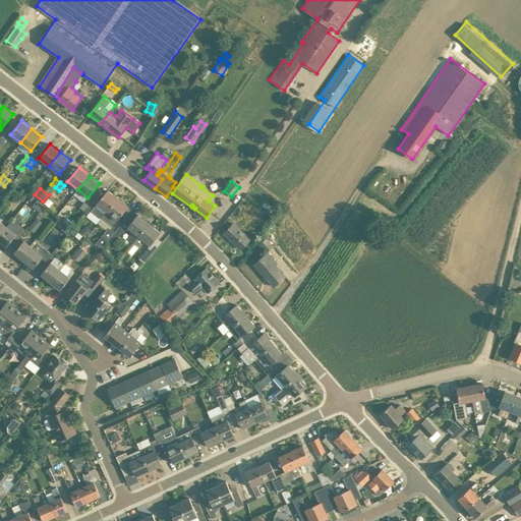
[(97,204),(94,208),(95,209),(94,211),(94,213),(100,217),(101,217),(103,218),(118,198),(108,190),(97,204)]
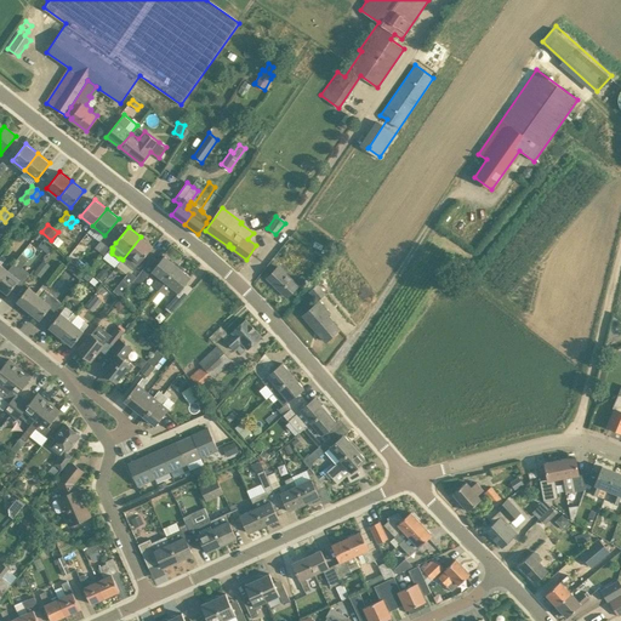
[(58,237),(53,243),(58,248),(63,241),(58,237)]
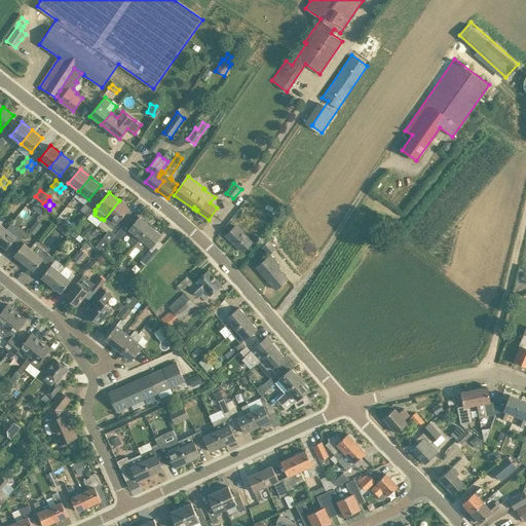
[(104,220),(103,221),(113,229),(118,223),(129,209),(119,200),(104,220)]
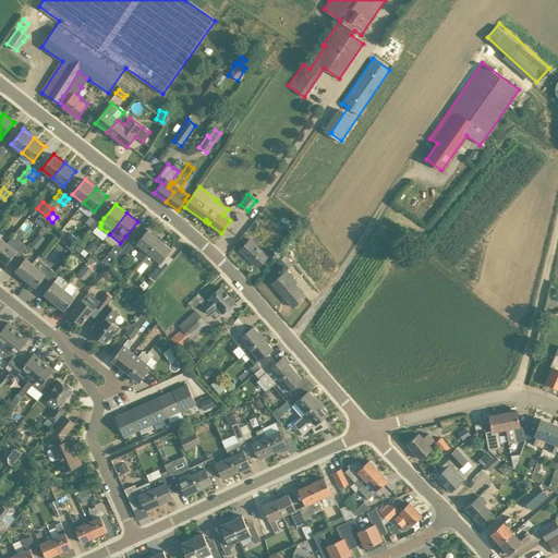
[(46,219),(39,215),(35,220),(41,226),(46,219)]
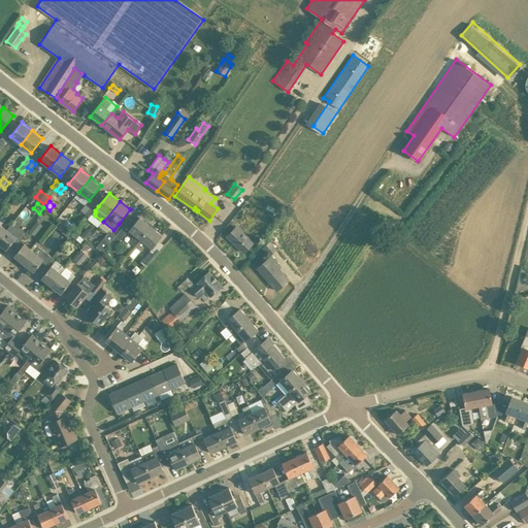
[(86,213),(90,208),(86,204),(86,205),(80,210),(81,211),(85,213),(86,213)]
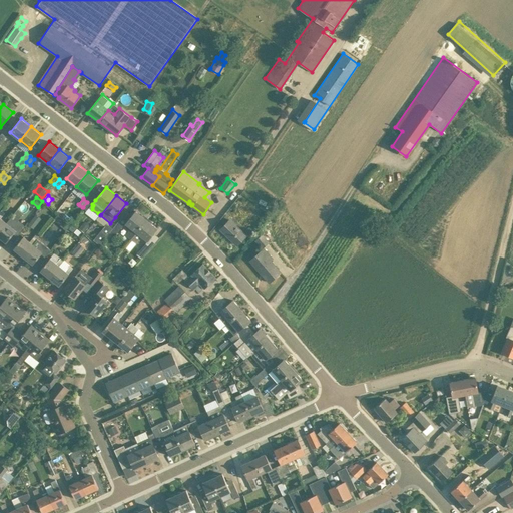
[(91,205),(87,202),(83,207),(87,211),(89,208),(91,205)]
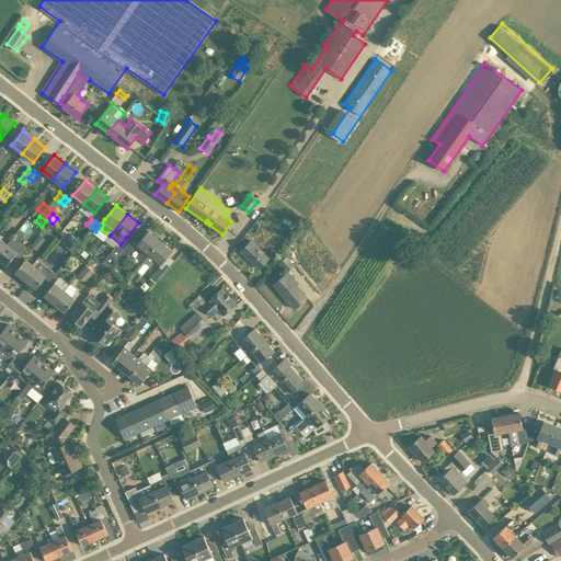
[(137,256),(144,262),(160,240),(149,231),(138,244),(142,249),(137,256)]
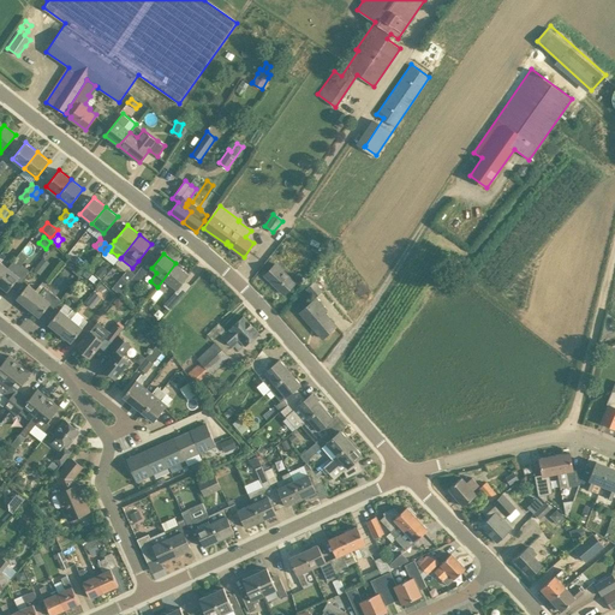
[(43,257),(39,263),(46,269),(49,263),(43,257)]
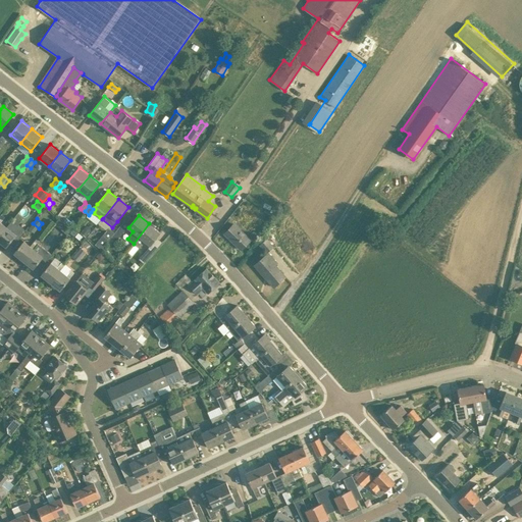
[(67,224),(62,220),(57,226),(62,230),(67,224)]
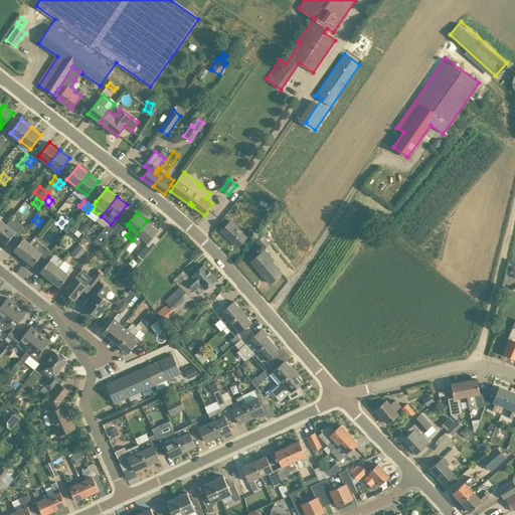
[(7,224),(0,231),(0,238),(6,243),(14,234),(17,237),(26,227),(18,221),(17,222),(11,218),(7,224)]
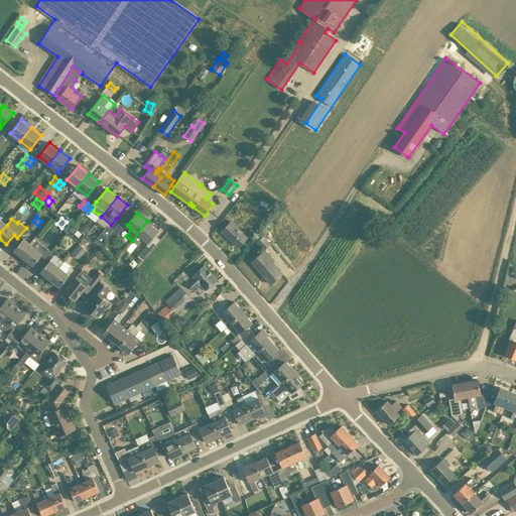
[(158,230),(147,221),(132,241),(126,248),(132,252),(137,245),(143,238),(148,242),(158,230)]
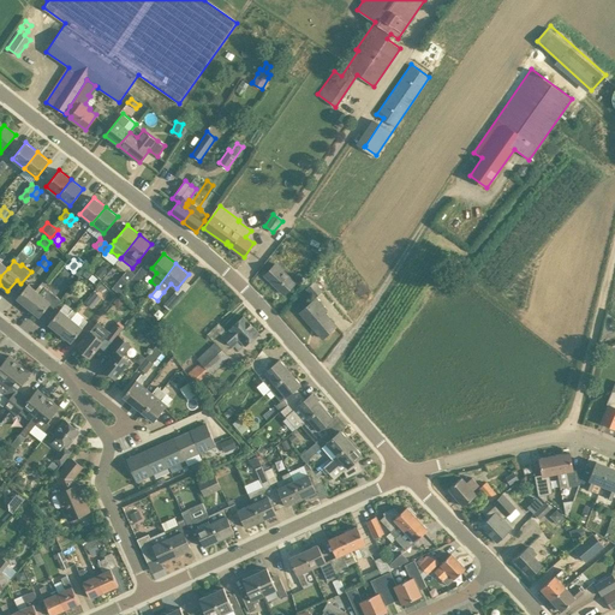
[(264,275),(285,294),(296,282),(275,263),(264,275)]
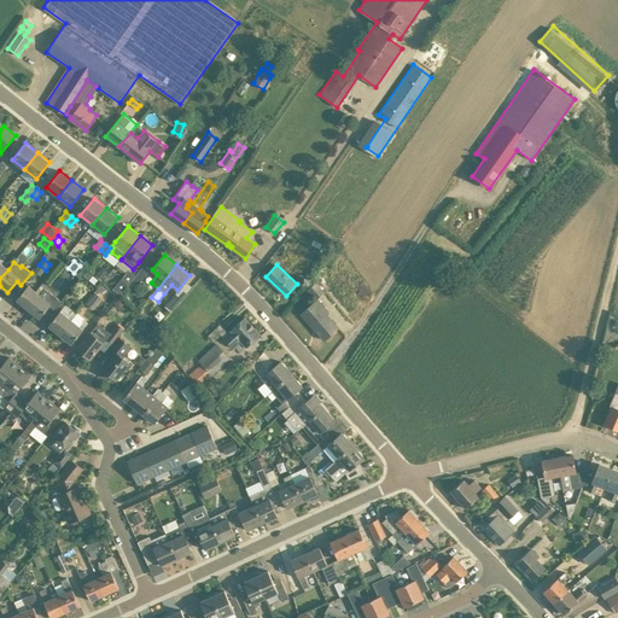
[(135,275),(132,280),(138,285),(149,272),(143,267),(135,275)]
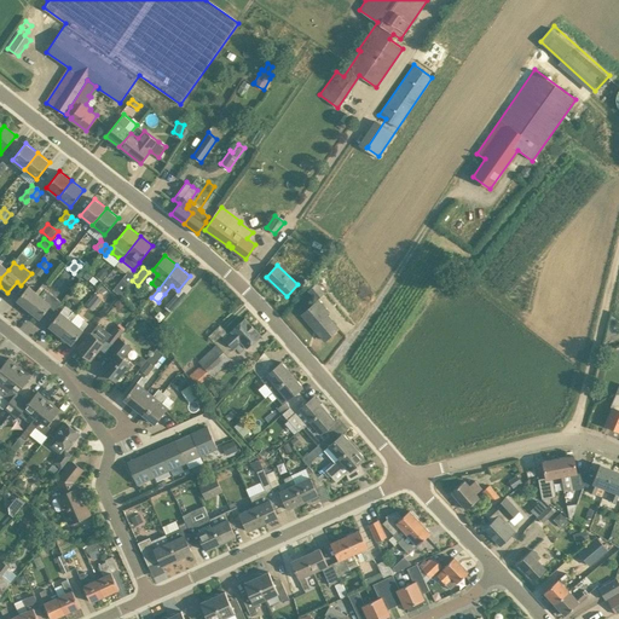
[(136,276),(132,272),(129,270),(126,273),(113,290),(120,295),(132,281),(136,276)]
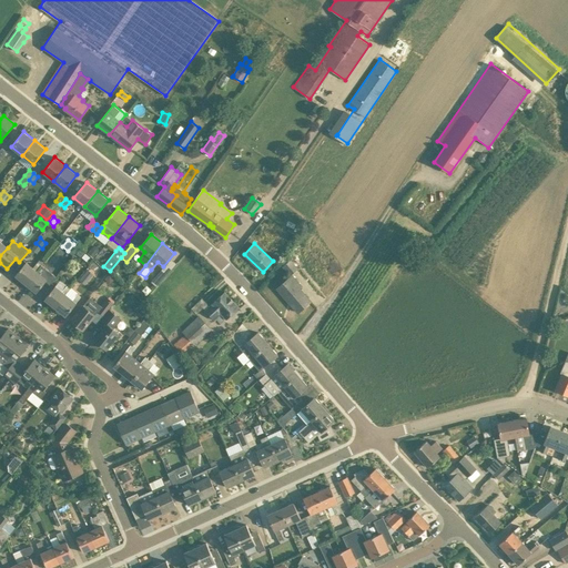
[(92,259),(85,253),(82,257),(90,263),(92,259)]
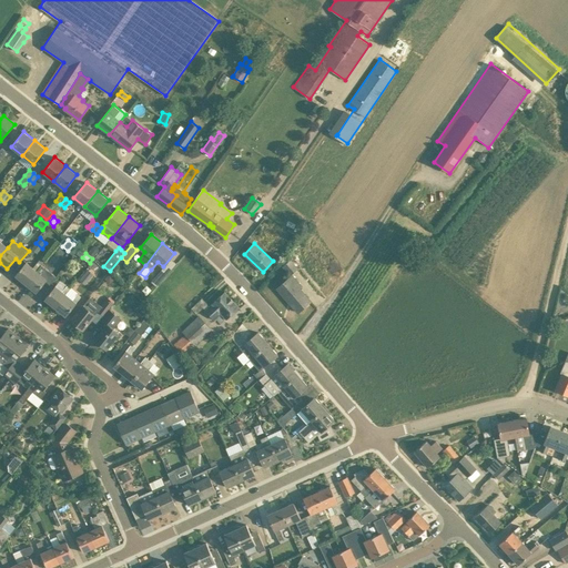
[(291,260),(283,267),(291,275),(298,269),(291,260)]
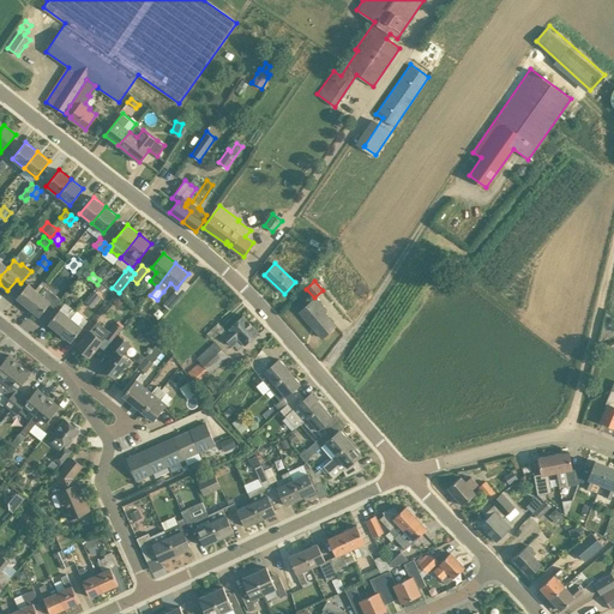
[(17,298),(28,307),(44,286),(41,283),(36,289),(29,284),(17,298)]
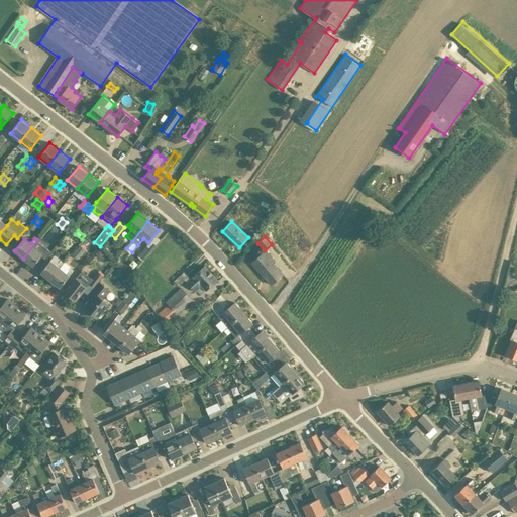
[(23,259),(33,267),(41,255),(45,259),(52,251),(41,243),(37,240),(23,259)]
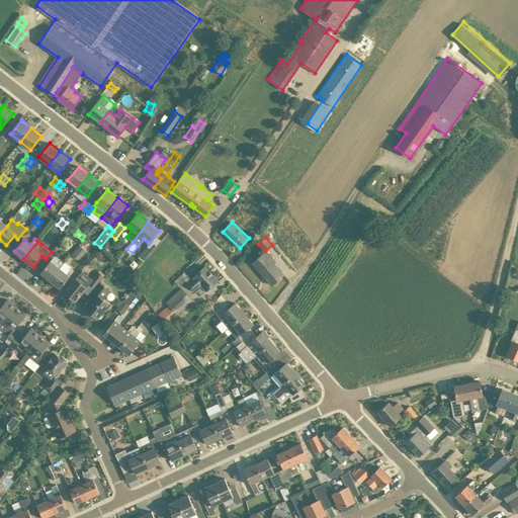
[(78,258),(85,250),(80,246),(73,254),(78,258)]
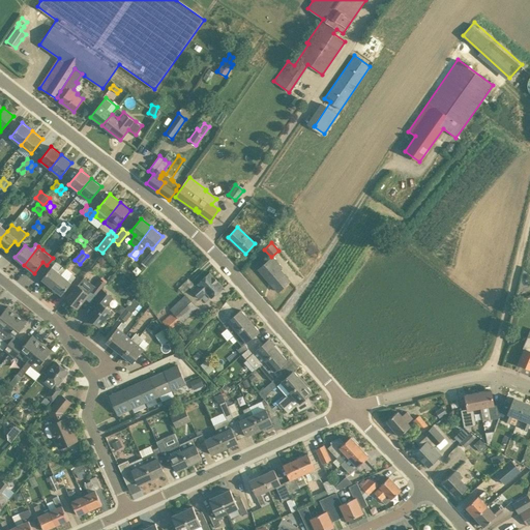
[(156,256),(151,252),(142,263),(146,267),(156,256)]
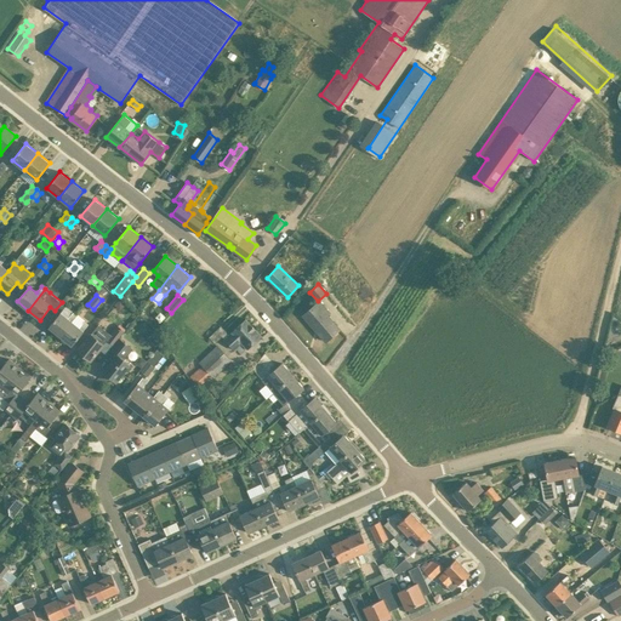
[(319,302),(303,315),(326,341),(340,329),(328,317),(329,314),(319,302)]
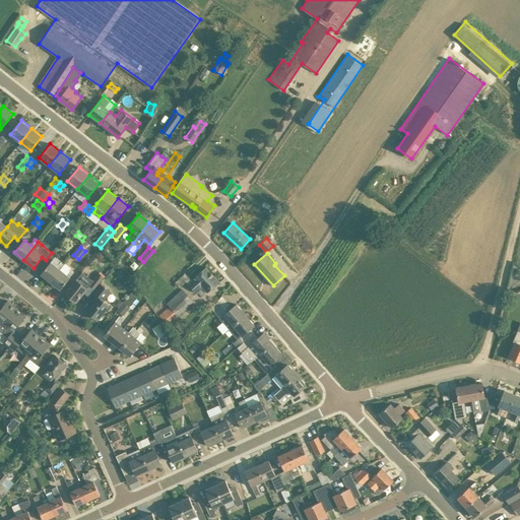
[(41,274),(51,281),(60,269),(64,263),(61,261),(57,266),(51,261),(41,274)]
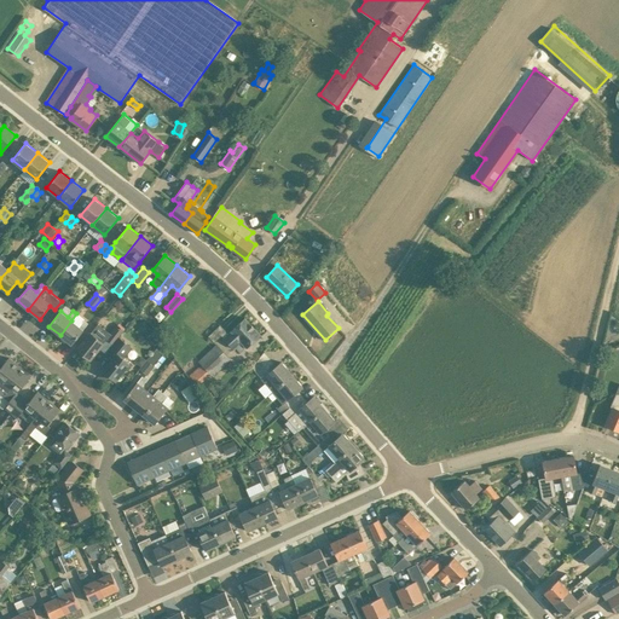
[(250,324),(244,318),(227,334),(225,331),(226,331),(220,324),(208,336),(214,342),(221,335),(233,348),(235,347),(239,352),(244,347),(246,350),(261,335),(254,327),(250,324)]
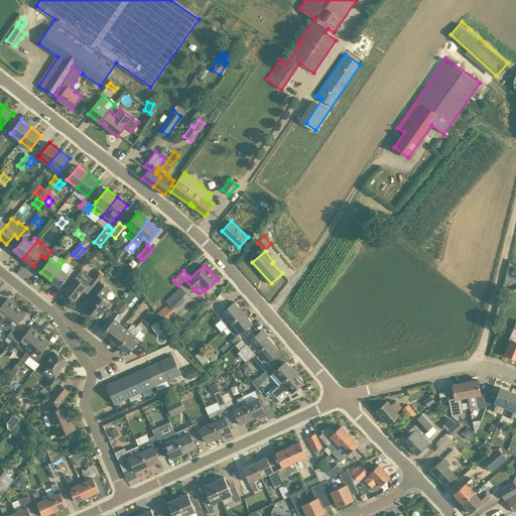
[(50,279),(59,287),(70,275),(74,269),(70,266),(66,271),(59,267),(50,279)]
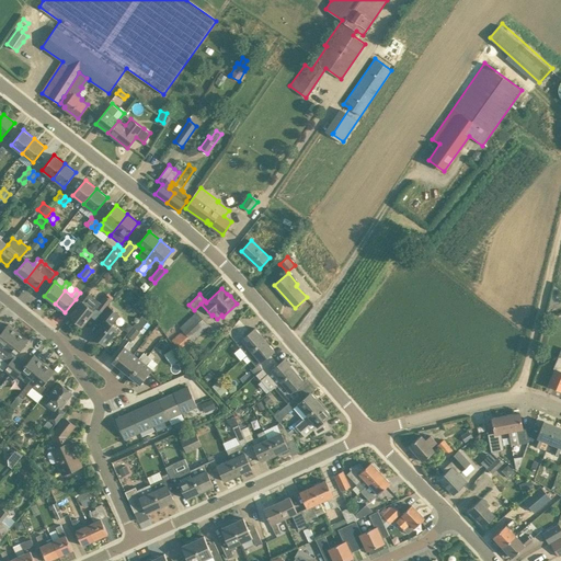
[(91,316),(95,320),(107,305),(112,299),(106,295),(101,302),(96,308),(98,308),(91,316)]
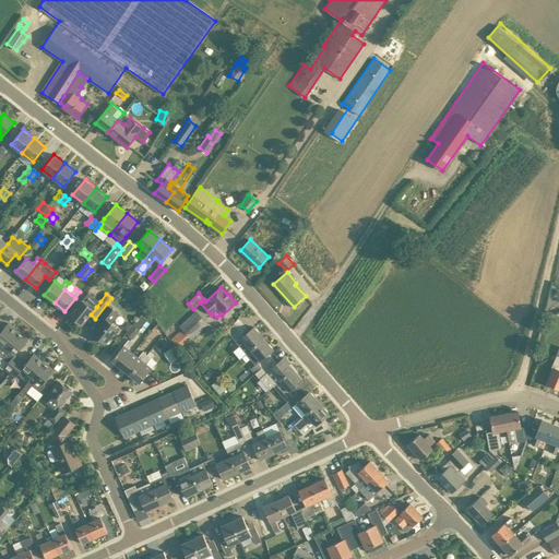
[(82,300),(70,314),(82,324),(90,314),(91,314),(97,307),(96,307),(100,301),(94,296),(91,299),(86,296),(82,301),(82,300)]
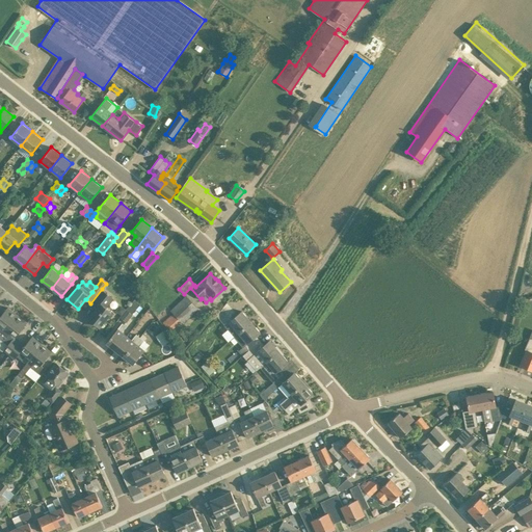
[(113,299),(103,290),(91,303),(97,308),(96,309),(88,318),(100,327),(111,313),(106,308),(113,299)]
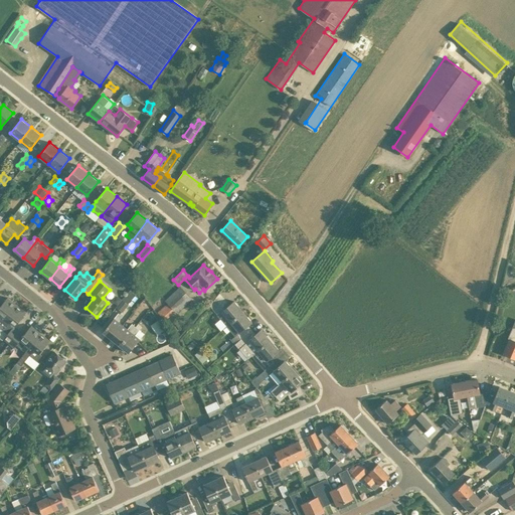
[(165,301),(167,304),(175,311),(177,313),(191,298),(179,286),(165,301)]
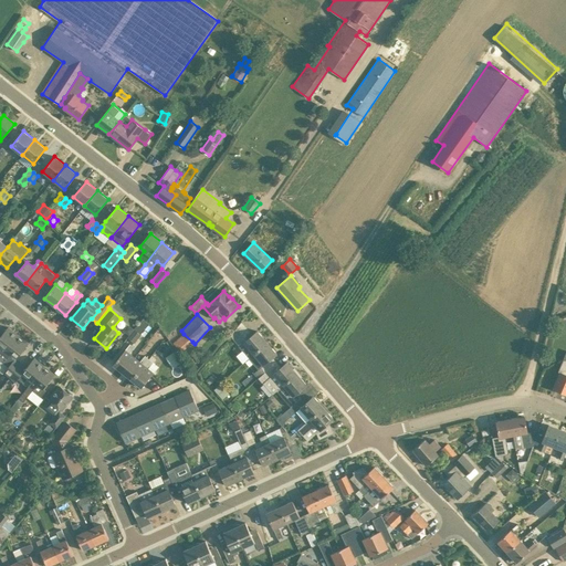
[(0,345),(0,357),(19,335),(8,327),(0,336),(0,345)]
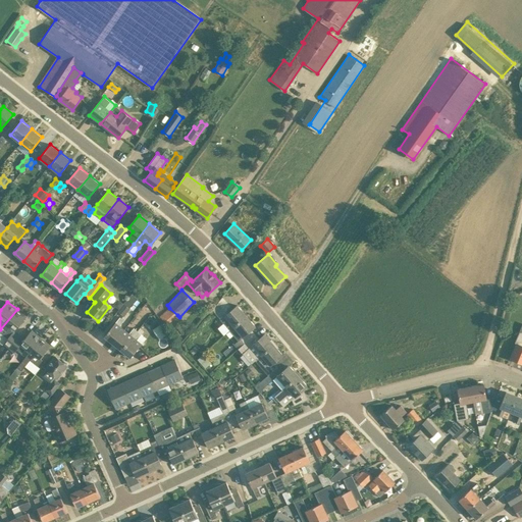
[(228,302),(219,313),(223,317),(220,319),(229,329),(246,315),(238,305),(233,308),(228,302)]
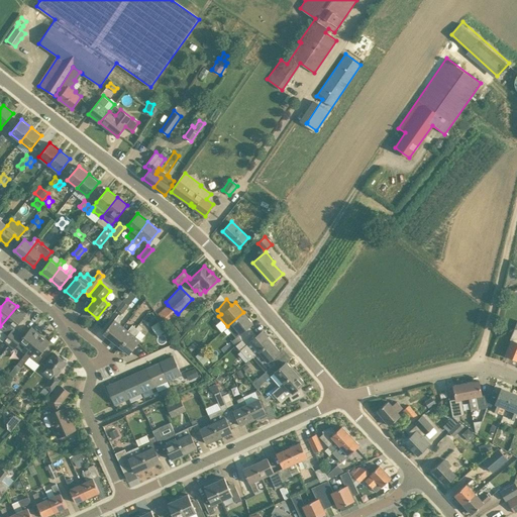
[(123,301),(117,309),(122,313),(128,306),(123,301)]
